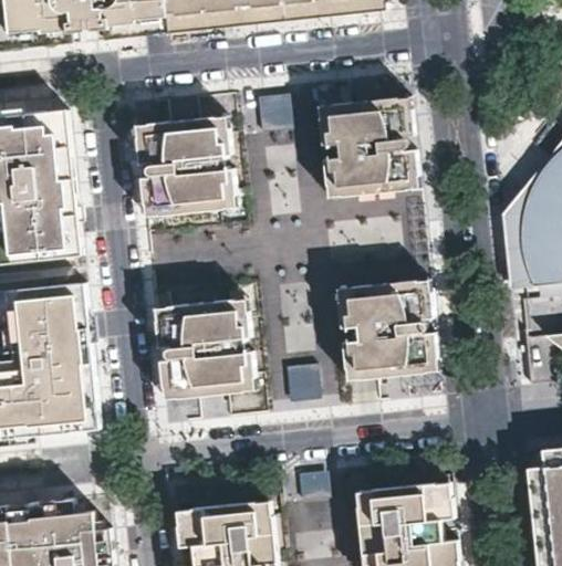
[(0,42),(8,41),(22,40),(23,48),(73,42),(72,35),(81,34),(81,42),(96,40),(96,33),(104,32),(104,39),(168,32),(385,10),(384,2),(385,0),(0,0),(0,42)]
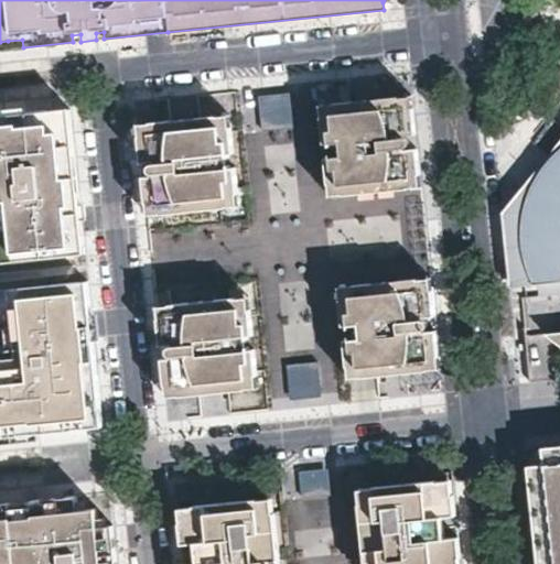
[(384,10),(397,9),(396,0),(384,0),(383,2),(384,10)]
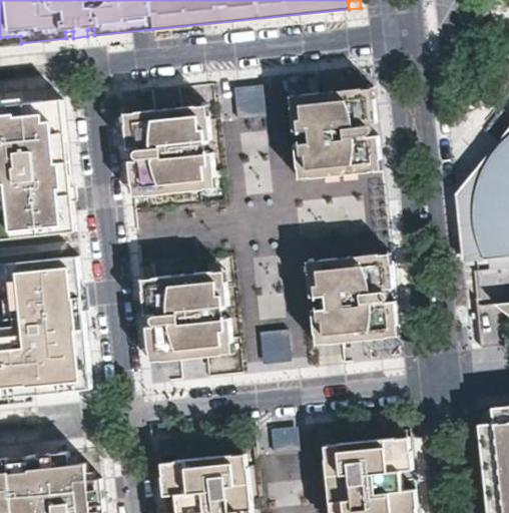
[(7,44),(21,43),(20,36),(7,37),(7,44)]
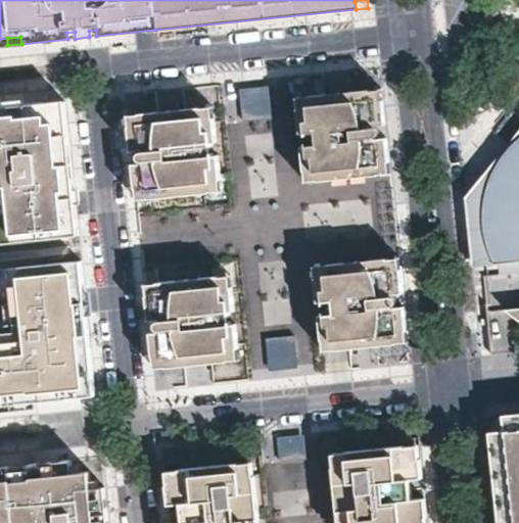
[(238,116),(257,114),(254,84),(235,86),(238,116)]
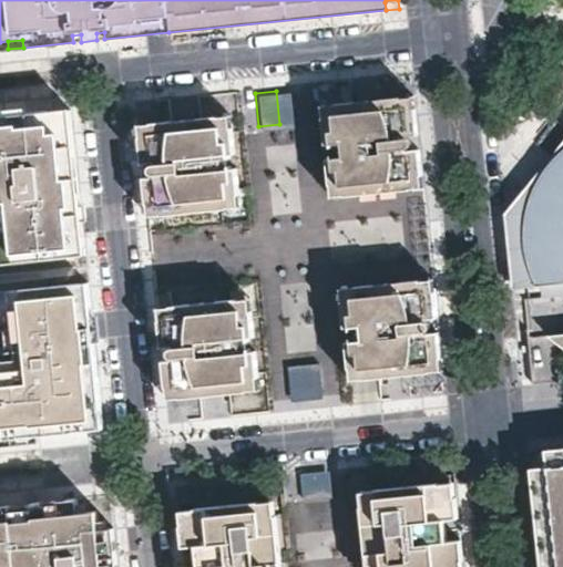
[(410,111),(408,96),(395,99),(410,111)]
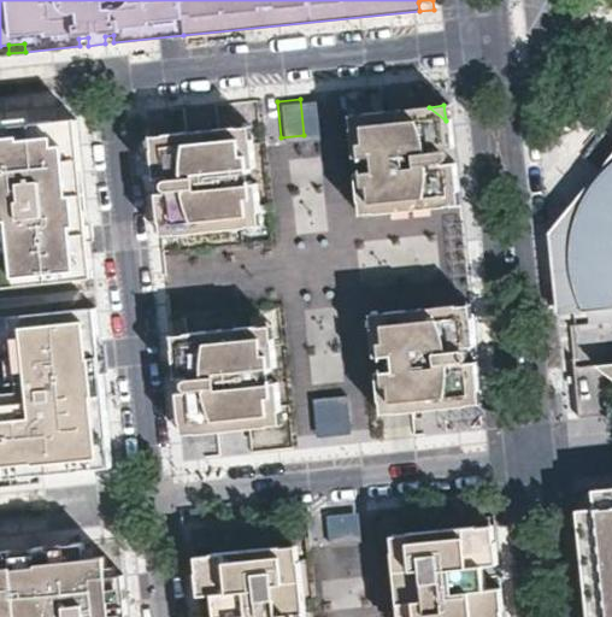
[(454,206),(451,164),(436,165),(435,151),(448,150),(446,121),(429,107),(359,115),(345,129),(349,159),(354,159),(364,157),(366,174),(355,175),(351,175),(353,200),(371,215),(454,206)]
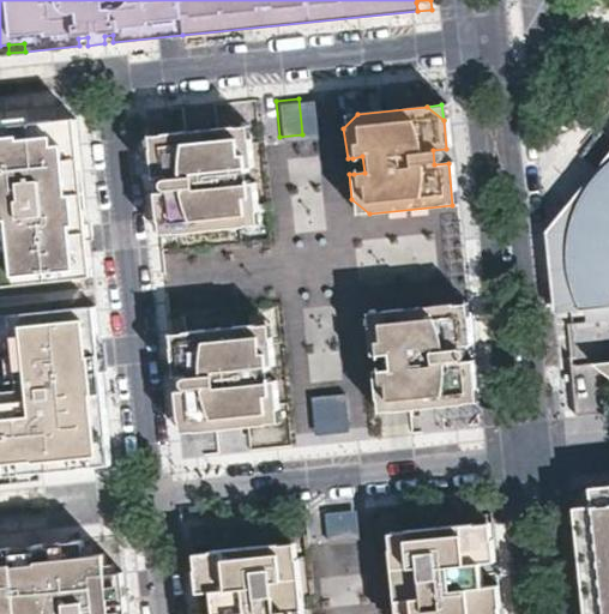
[(343,128),(357,114),(342,115),(343,128)]
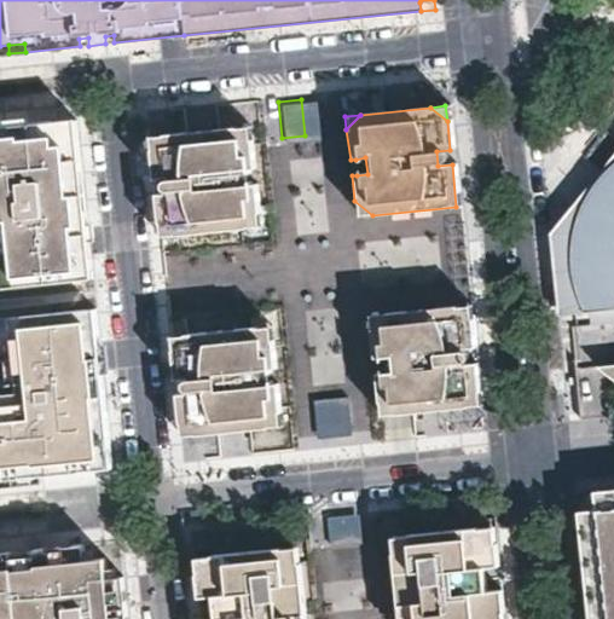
[(0,293),(88,283),(79,192),(71,120),(0,127),(0,293)]
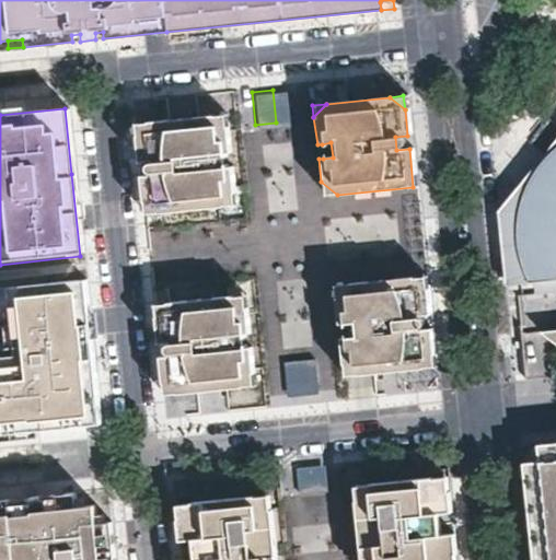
[(209,117),(227,130),(226,115),(209,117)]
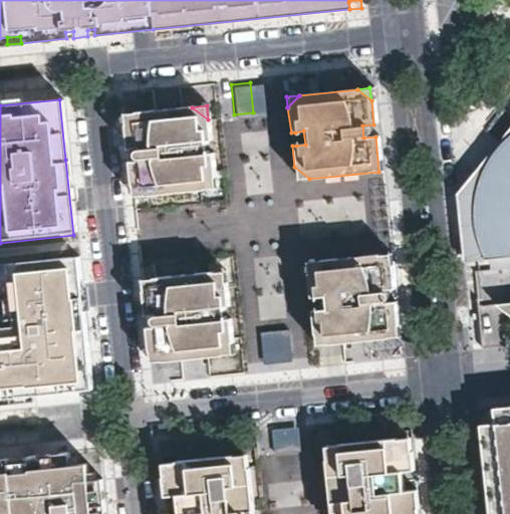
[(135,112),(122,129),(124,151),(138,150),(139,163),(125,164),(129,185),(143,197),(202,192),(214,180),(212,155),(207,156),(191,157),(190,144),(205,143),(210,143),(208,119),(192,107),(135,112)]
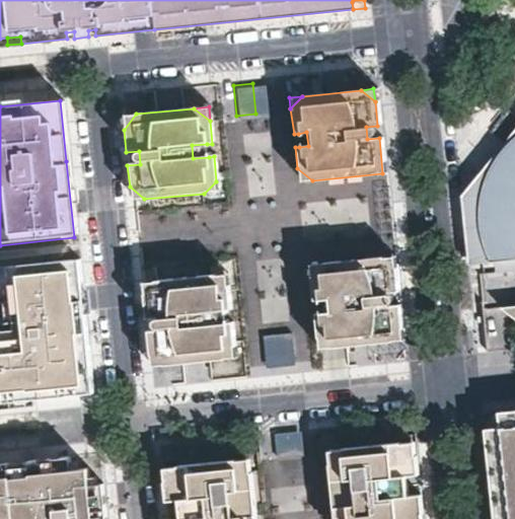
[(123,116),(124,130),(136,114),(123,116)]
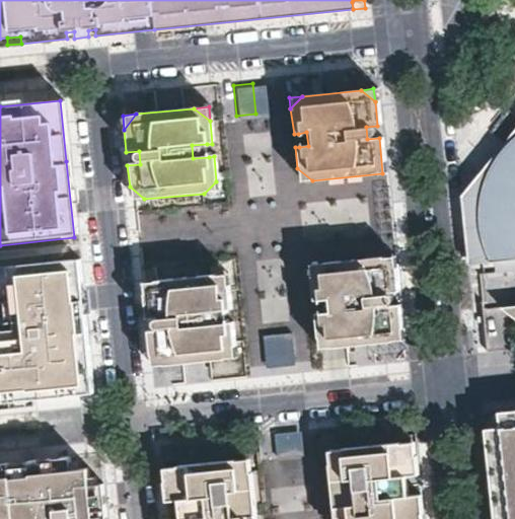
[(514,125),(457,197),(463,265),(474,264),(514,260),(514,125)]
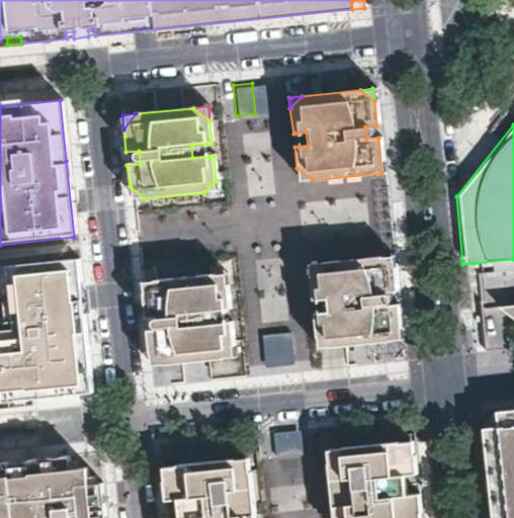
[(378,138),(376,125),(365,126),(366,139),(378,138)]
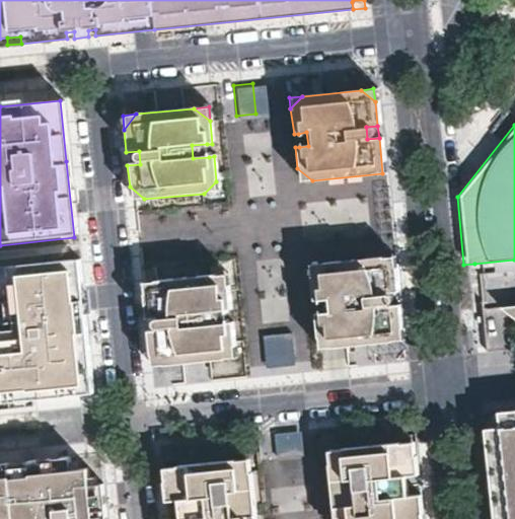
[(306,132),(298,134),(299,147),(308,146),(306,132)]
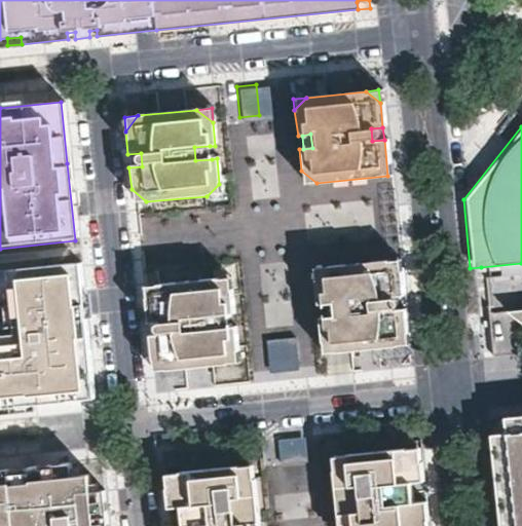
[(195,160),(212,159),(210,146),(194,147),(195,160)]
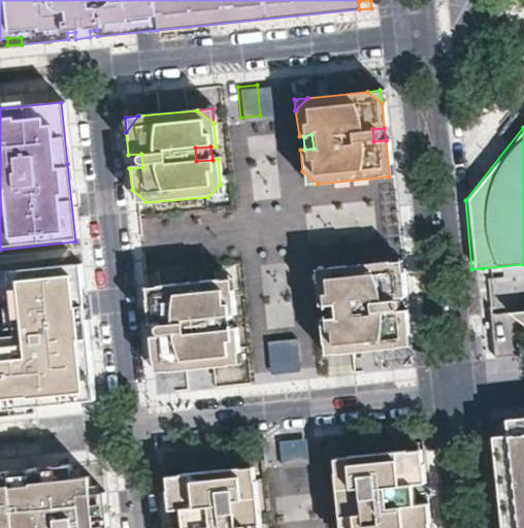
[(318,184),(302,171),(304,186),(318,184)]
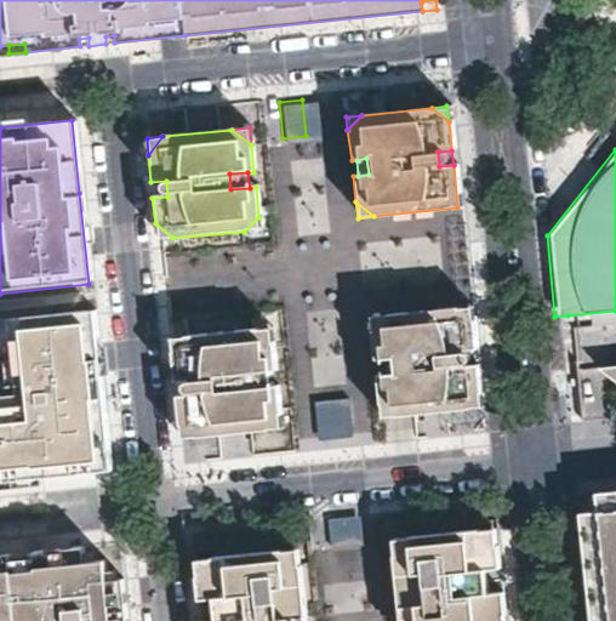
[(258,217),(244,232),(260,231),(258,217)]
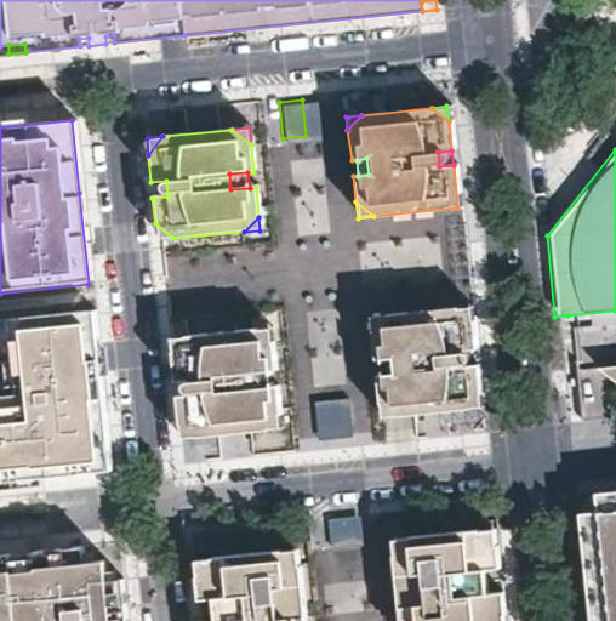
[(155,223),(157,240),(172,238),(155,223)]
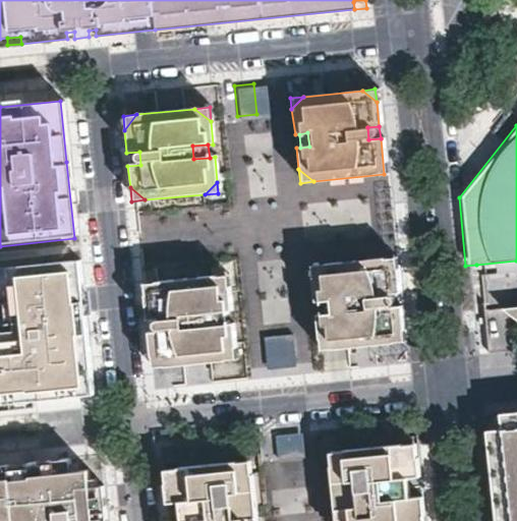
[(375,198),(380,230),(391,228),(386,197),(375,198)]
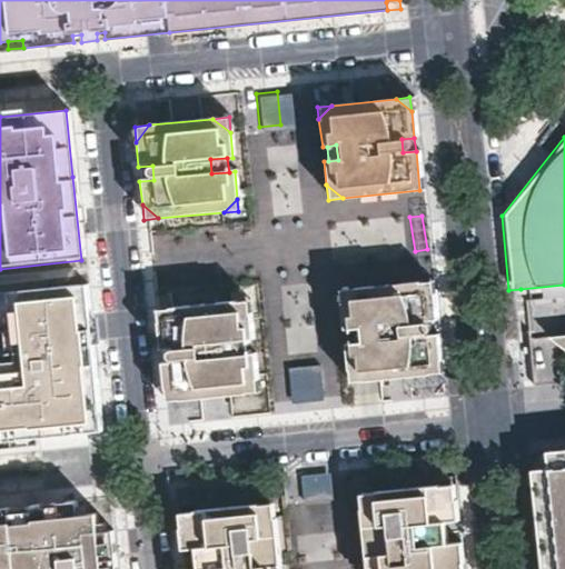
[(564,297),(564,285),(521,289),(522,301),(564,297)]
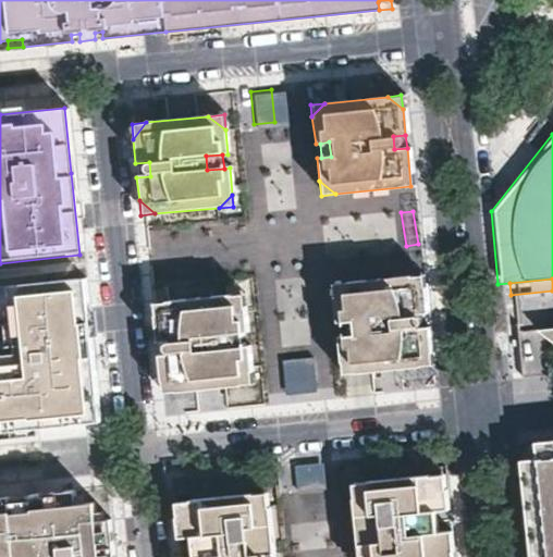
[(355,375),(391,372),(415,369),(429,354),(426,329),(414,331),(412,317),(425,314),(421,280),(344,285),(332,299),(339,361),(355,375)]
